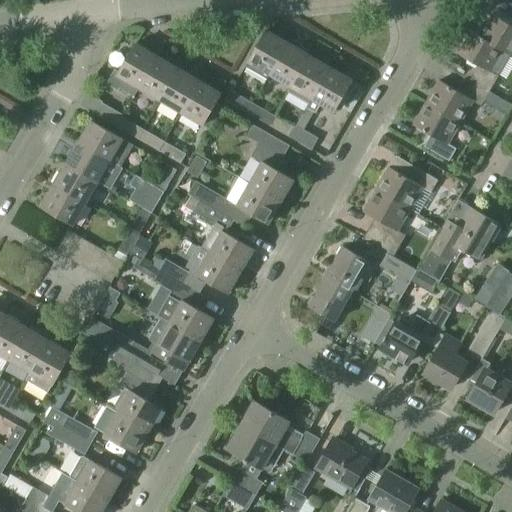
[(468,31),(511,56),(511,25),(491,14),(479,35),(469,30),(468,31)]
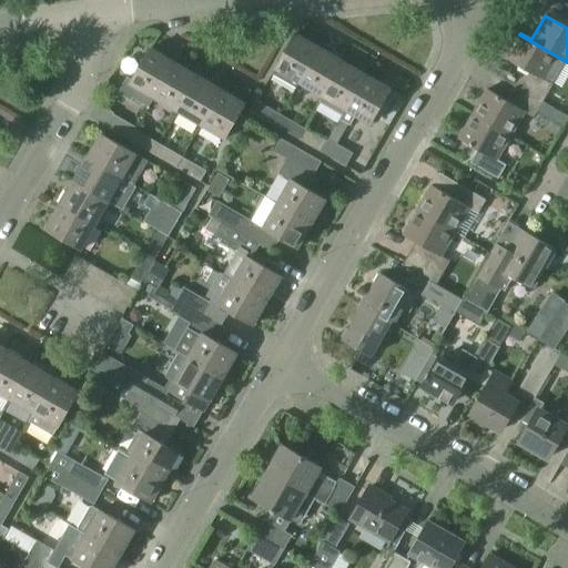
[(295,89),(298,83),(318,48),(295,34),(274,70),(275,70),(272,75),(295,89)]
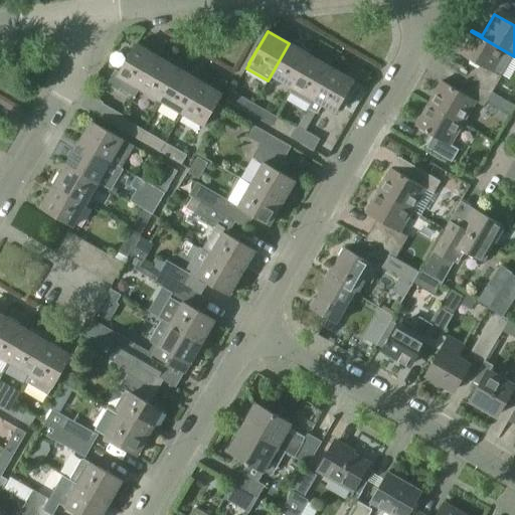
[(463,36),(458,45),(460,49),(459,52),(475,62),(466,77),(491,92),(501,75),(493,71),(504,51),(514,57),(514,56),(471,31),(468,36),(463,36)]
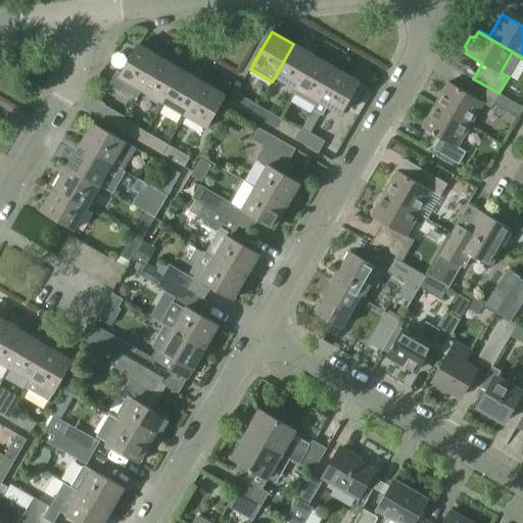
[(293,44),(275,77),(295,90),(315,57),(293,44)]
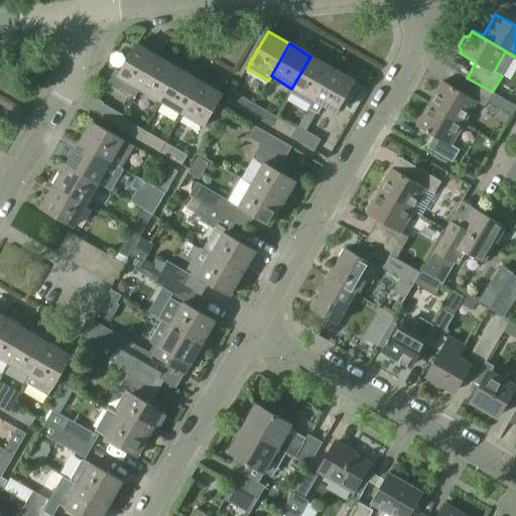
[(116,73),(108,86),(120,92),(121,89),(134,97),(138,90),(157,57),(136,45),(120,75),(116,73)]
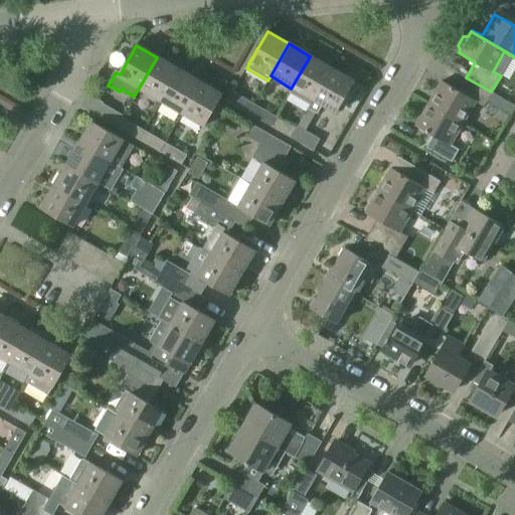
[(289,93),(310,105),(310,106),(332,68),(310,56),(291,89),(289,93)]
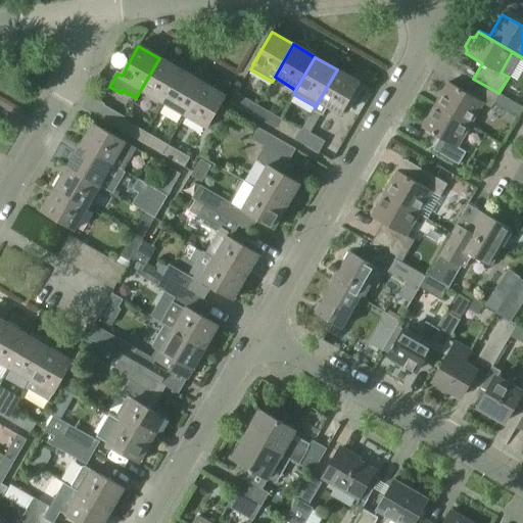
[(159,58),(140,91),(147,95),(147,98),(156,103),(159,102),(162,104),(182,72),(159,58)]
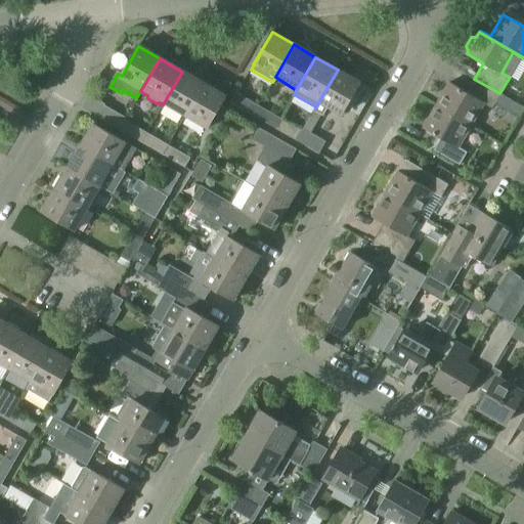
[(341,116),(359,83),(338,70),(315,107),(315,106),(314,110),(320,114),(321,115),(326,107),(341,116)]
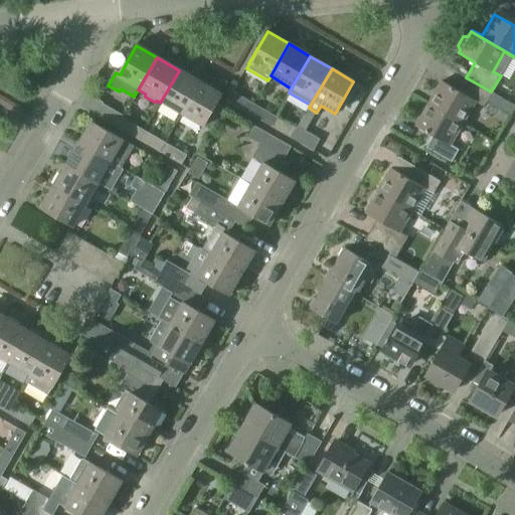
[(179,70),(160,103),(181,115),(200,82),(179,70)]
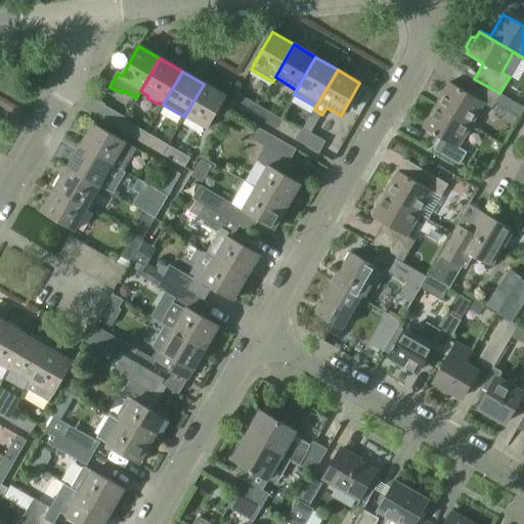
[(491,107),(499,93),(474,79),(467,92),(450,83),(436,106),(471,126),(484,103),(491,107)]
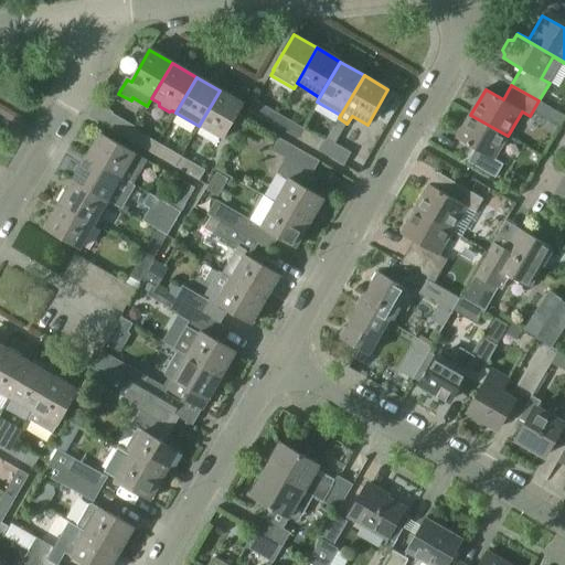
[(237,116),(244,105),(220,91),(199,126),(231,145),(245,120),(237,116)]
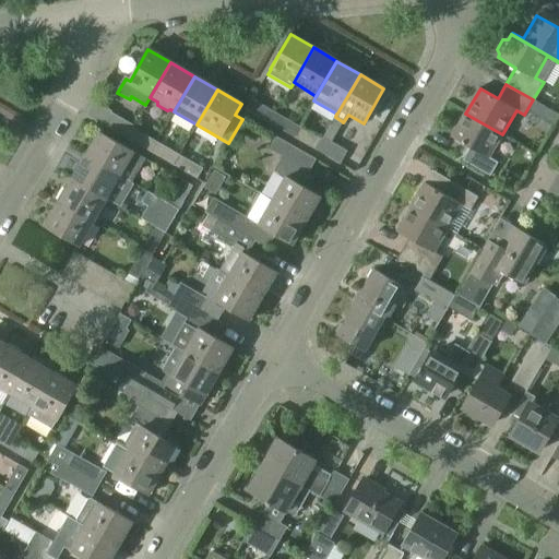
[(252,98),(246,109),(270,122),(275,113),(252,98)]
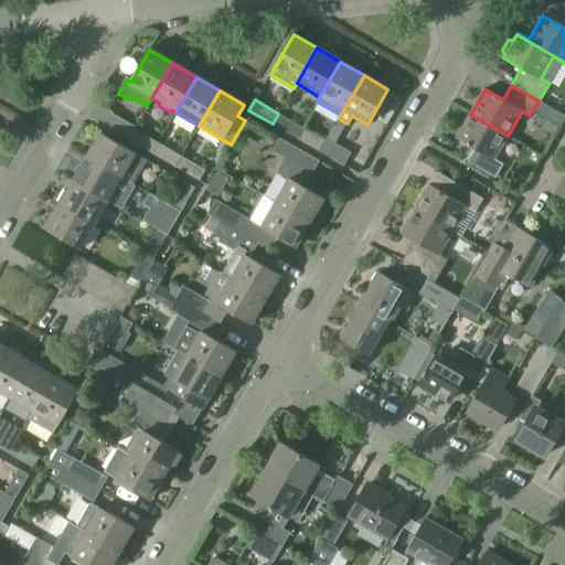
[(135,126),(112,113),(104,125),(128,139),(135,126)]
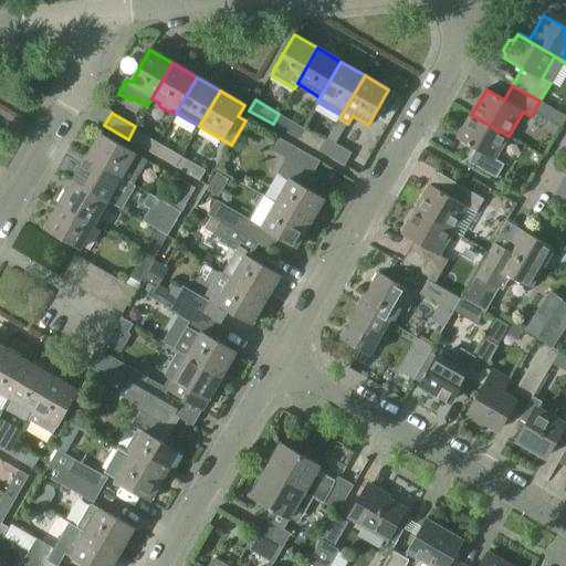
[(279,114),(273,124),(296,137),(302,127),(279,114)]
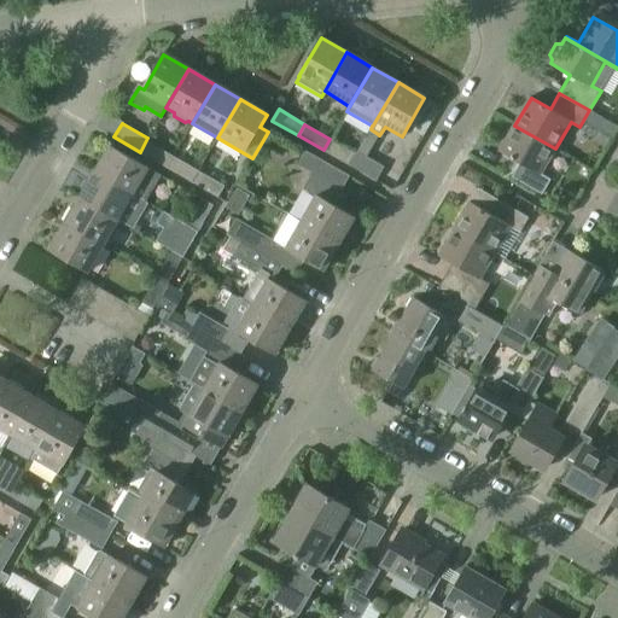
[(540,175),(555,149),(514,126),(500,151),(519,163),(511,176),(541,193),(548,180),(540,175)]
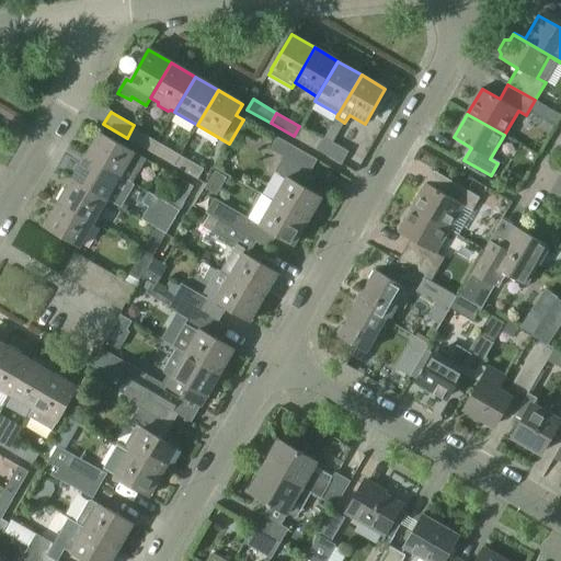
[(151,151),(157,141),(134,128),(135,125),(127,138),(151,151)]
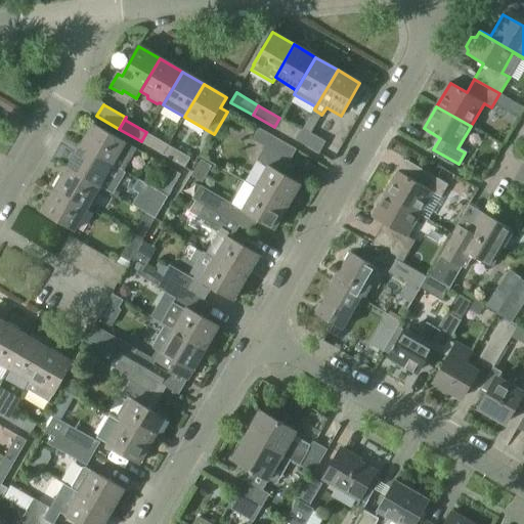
[(279,118),(274,127),(296,140),(303,128),(301,130),(279,118)]
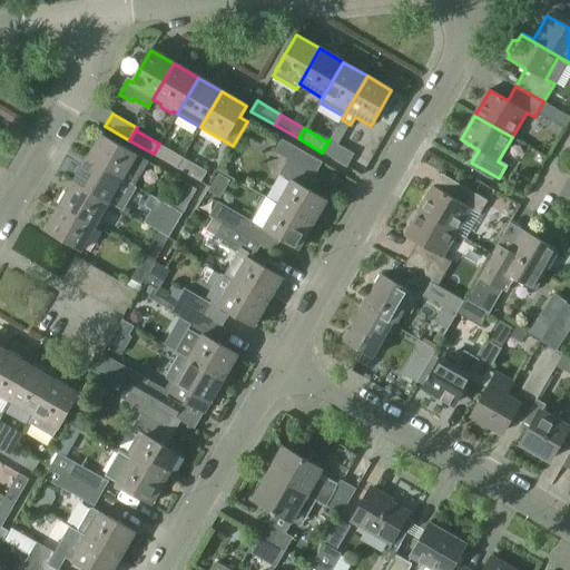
[(101,135),(87,159),(131,185),(146,161),(101,135)]
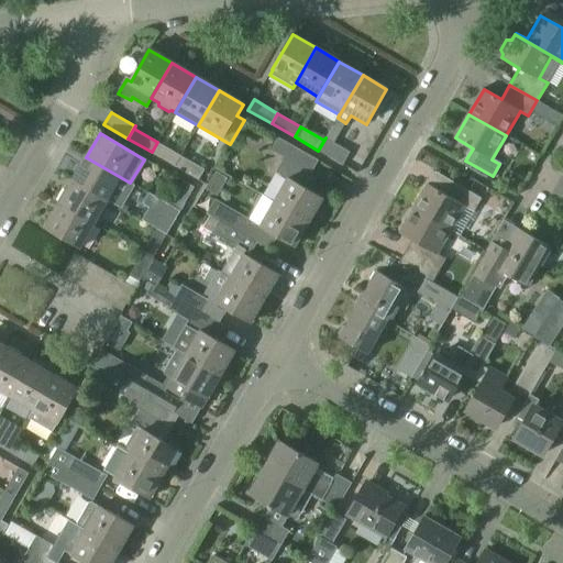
[(275,172),(287,178),(273,202),(309,223),(323,199),(302,187),(318,161),(278,138),(272,150),(284,157),(275,172)]
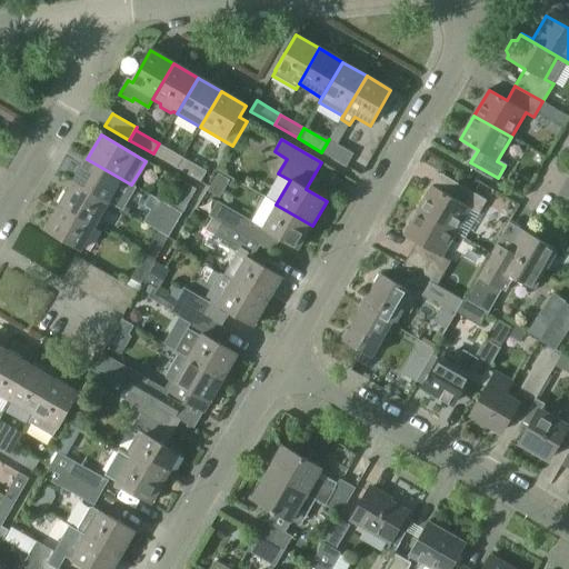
[(353,153),(336,143),(329,139),(321,152),(346,166),(353,153)]
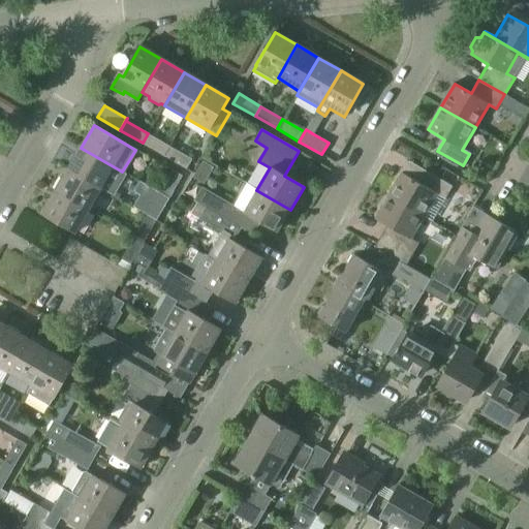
[(164,155),(169,146),(148,133),(143,143),(164,155)]
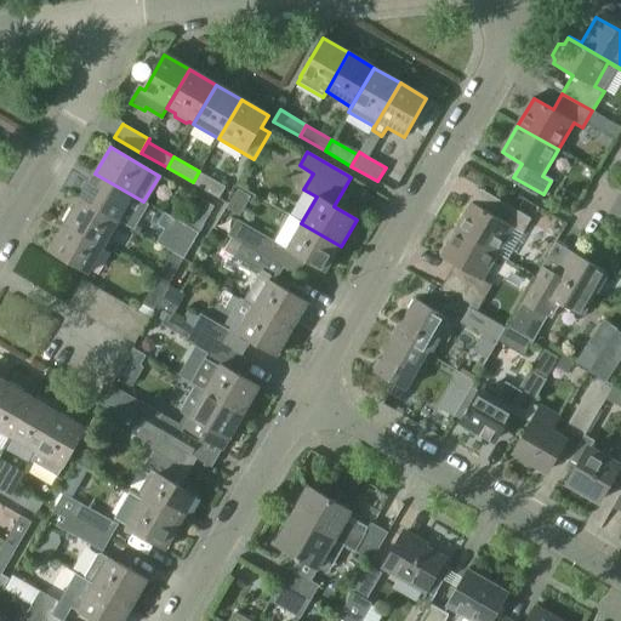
[(199,171),(193,182),(218,198),(226,187),(199,171)]
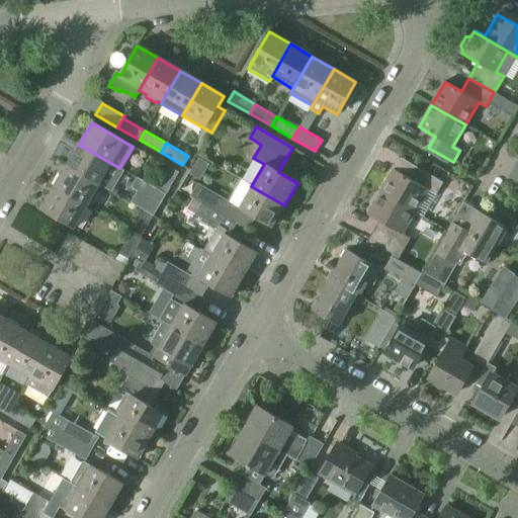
[(79,145),(67,166),(99,185),(109,191),(121,170),(119,168),(79,145)]
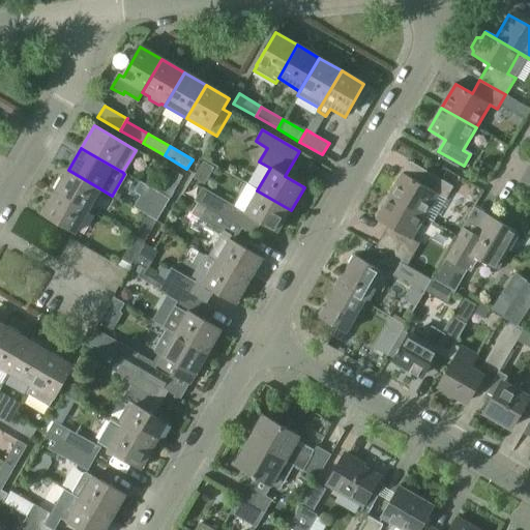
[(403,173),(389,197),(424,218),(439,195),(445,199),(453,185),(410,160),(403,173)]
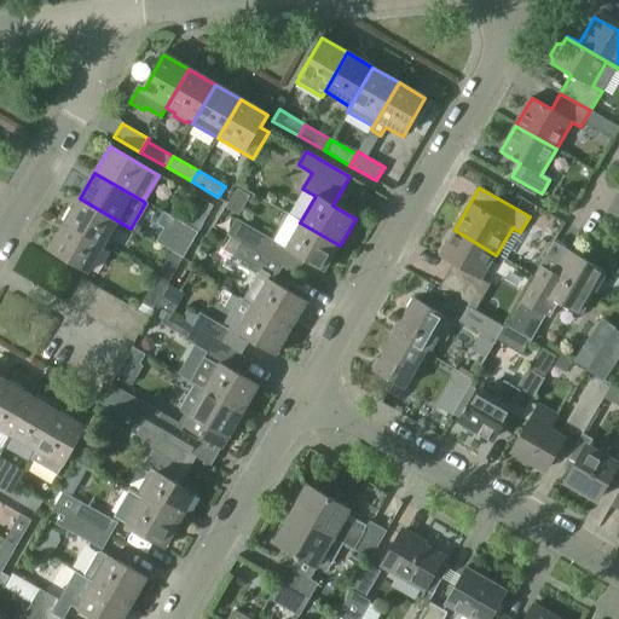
[(71,208),(63,223),(65,224),(103,247),(119,221),(80,198),(74,209),(71,208)]
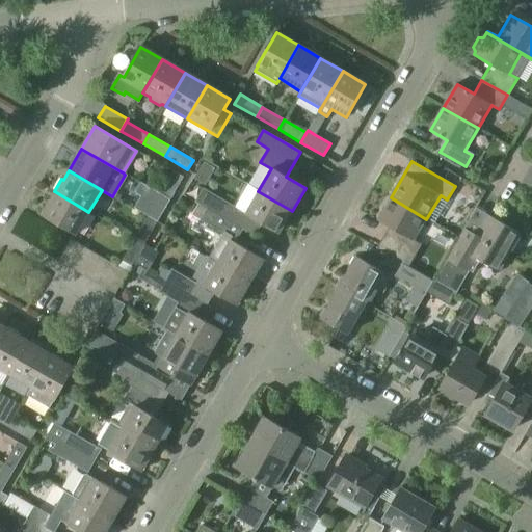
[(159,194),(169,200),(184,176),(173,170),(159,194)]
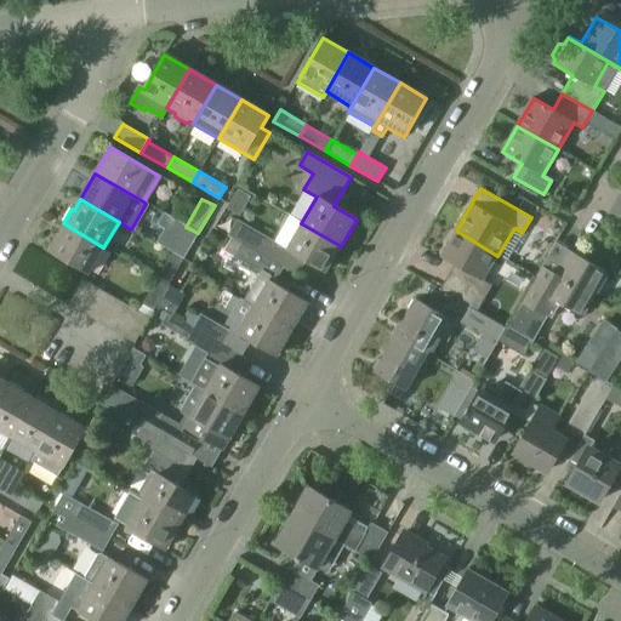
[(326,272),(341,246),(301,223),(286,249),(326,272)]
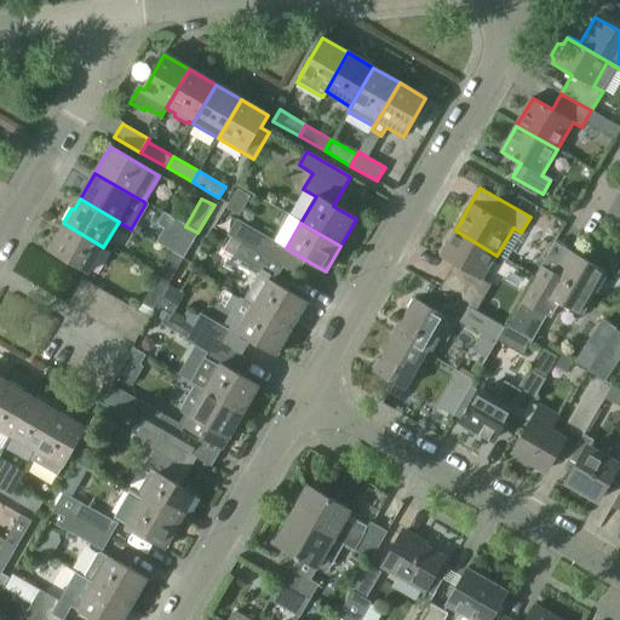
[(89,274),(103,247),(65,224),(50,251),(89,274)]
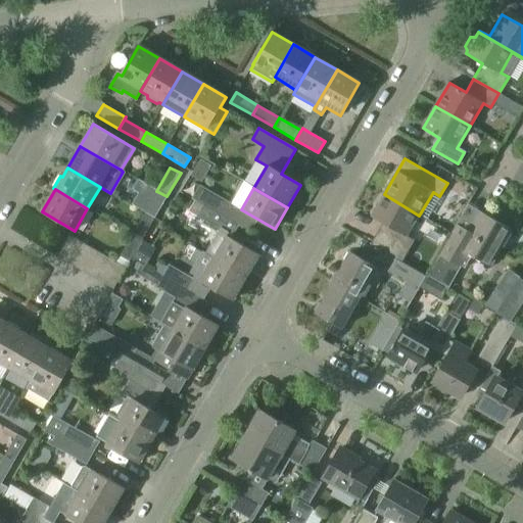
[(154,219),(167,196),(156,191),(144,212),(154,219)]
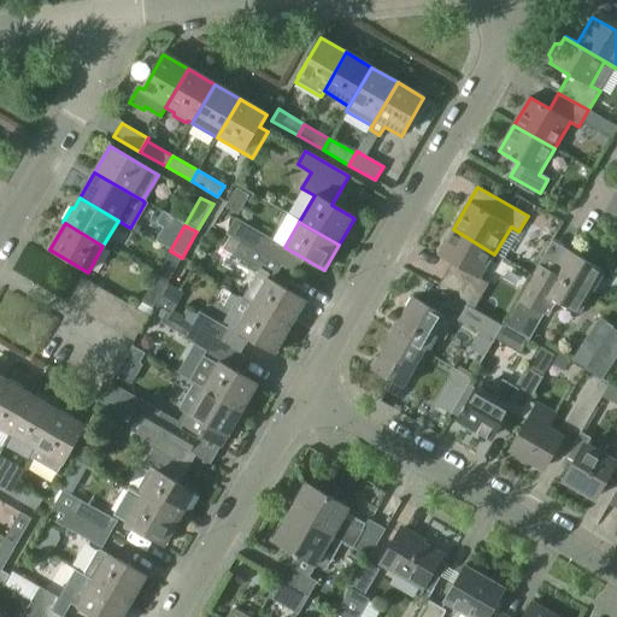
[(247,228),(239,242),(268,258),(276,245),(247,228)]
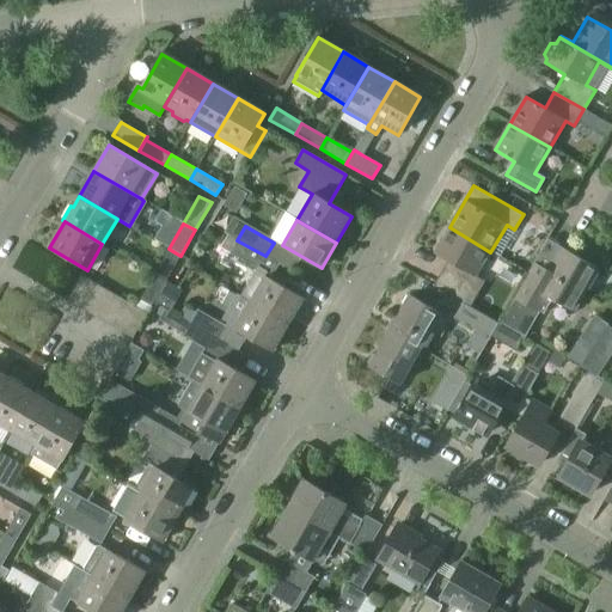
[(434,286),(461,301),(471,307),(485,281),(477,276),(490,252),(450,227),(434,254),(448,261),(434,286)]
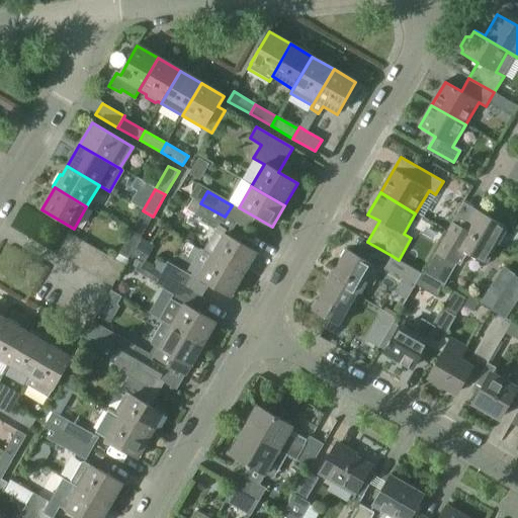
[(192,197),(185,209),(218,229),(219,227),(226,231),(224,235),(228,237),(236,224),(225,217),(200,203),(192,197)]
